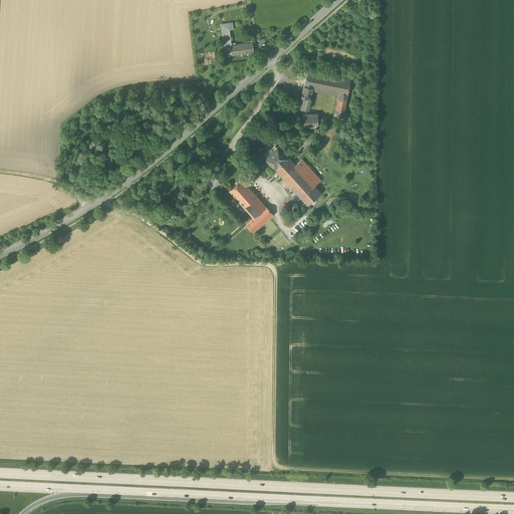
[(254,52),(253,42),(231,45),(229,30),(233,29),(232,23),(221,25),(226,56),(254,52)]
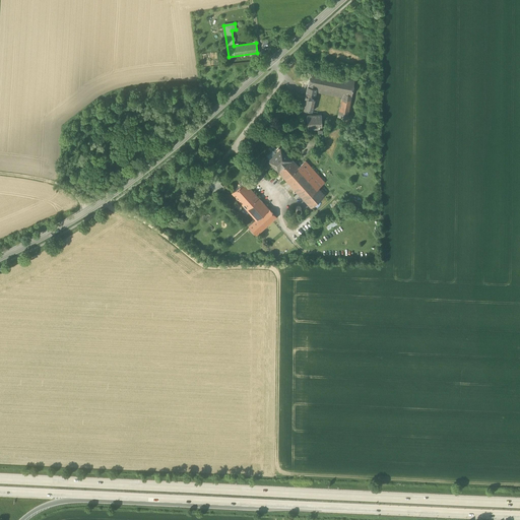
[(311,71),(308,86),(317,88),(343,93),(339,117),(347,119),(354,80),(311,71)]
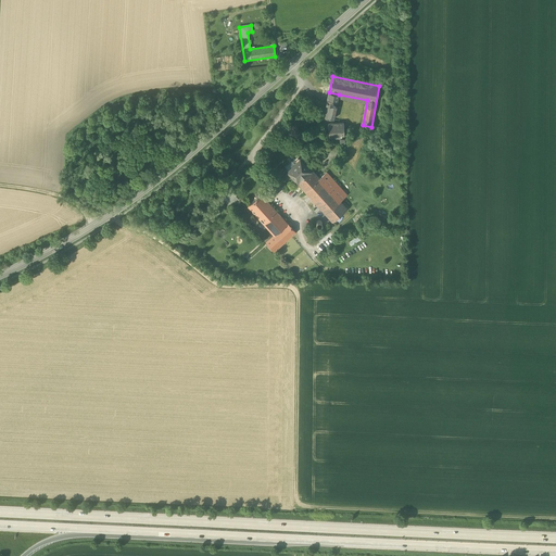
[(329,92),(327,100),(333,101),(337,102),(339,95),(329,92)]
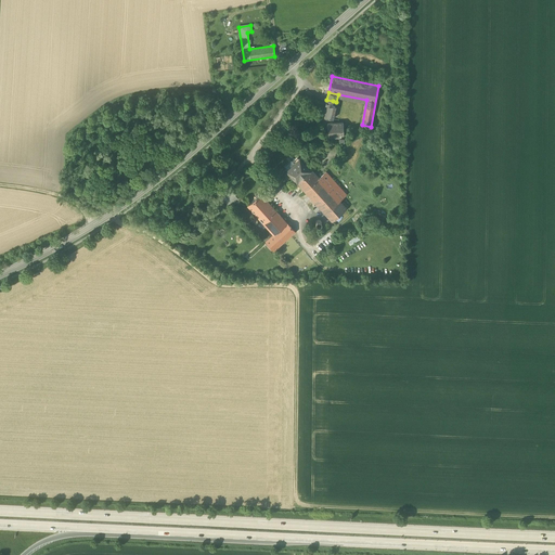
[(335,106),(332,105),(326,104),(323,117),(328,118),(333,119),(335,106)]
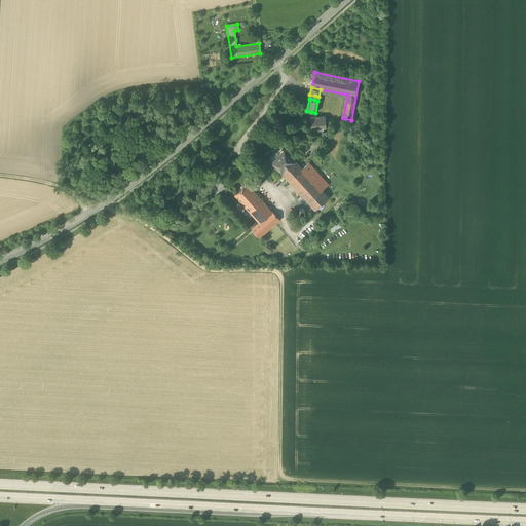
[(310,124),(311,130),(322,130),(326,130),(325,117),(310,117),(310,124)]
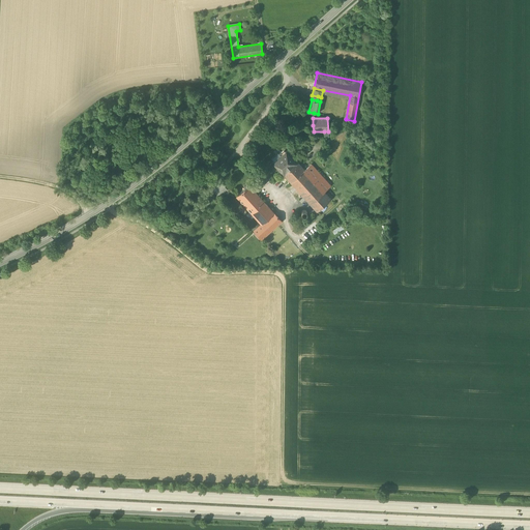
[(294,134),(283,123),(277,128),(289,139),(294,134)]
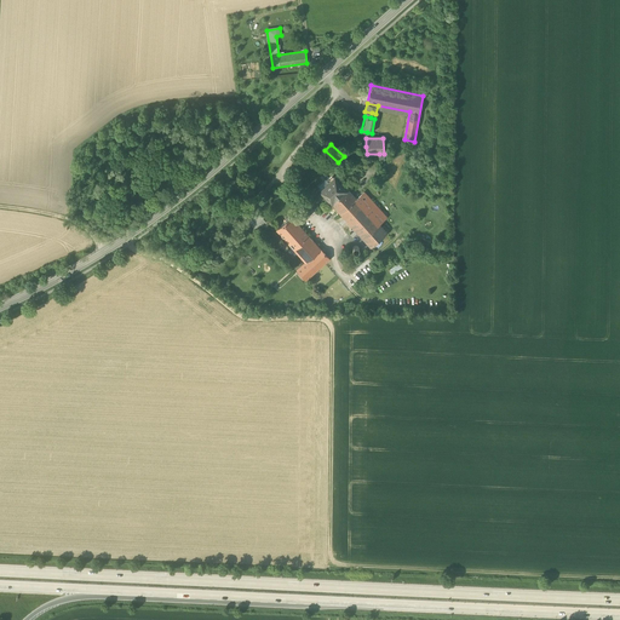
[(332,204),(345,190),(334,178),(320,191),(332,204)]
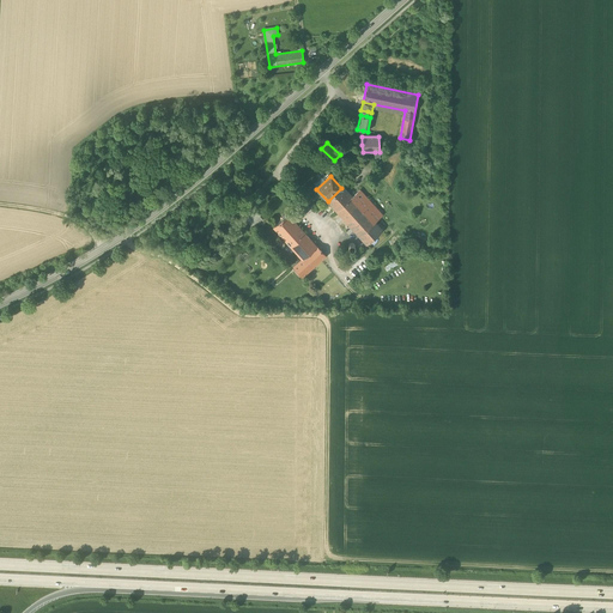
[(341,188),(328,201),(368,243),(382,230),(375,222),(383,214),(360,190),(352,196),(343,187),(341,188)]
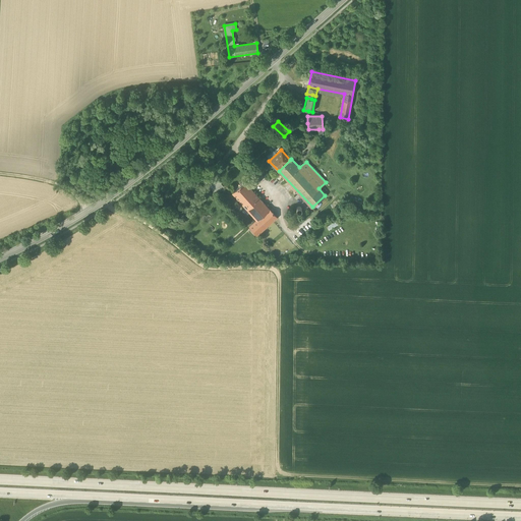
[(218,179),(211,185),(218,193),(225,187),(218,179)]
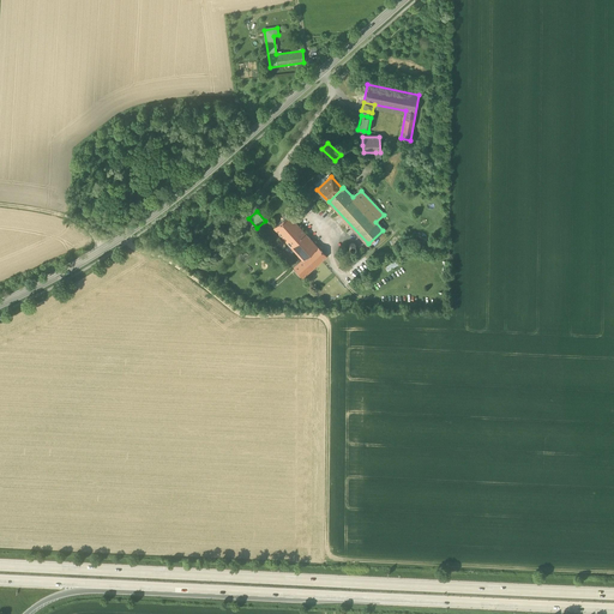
[(293,211),(275,227),(302,260),(318,247),(294,220),(298,216),(293,211)]
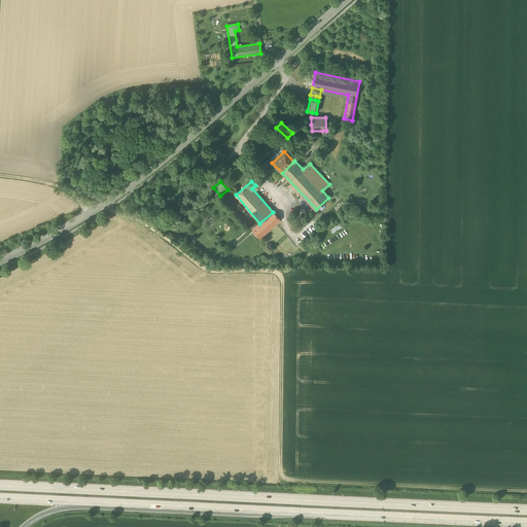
[(280,220),(273,212),(259,223),(252,230),(259,238),(280,220)]
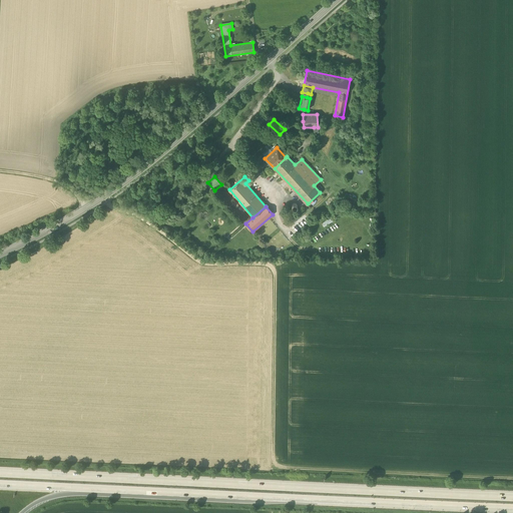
[(332,216),(322,222),(324,226),(335,220),(332,216)]
